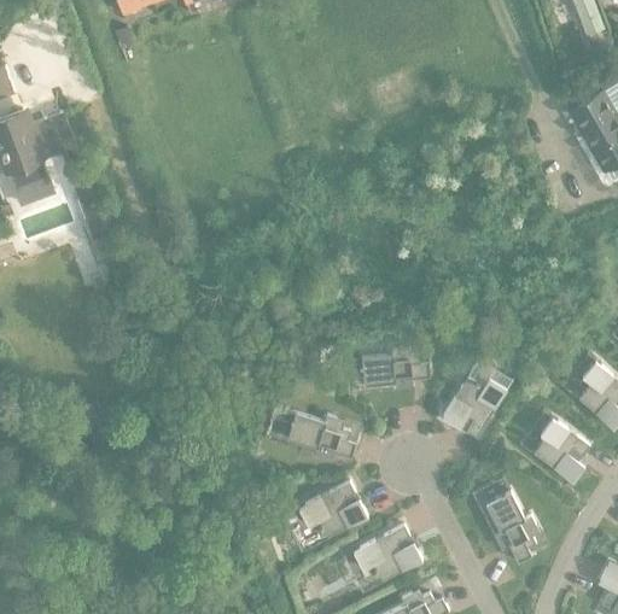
[(115,0),(121,16),(139,10),(139,7),(161,0),(181,0),(182,0),(115,0)]
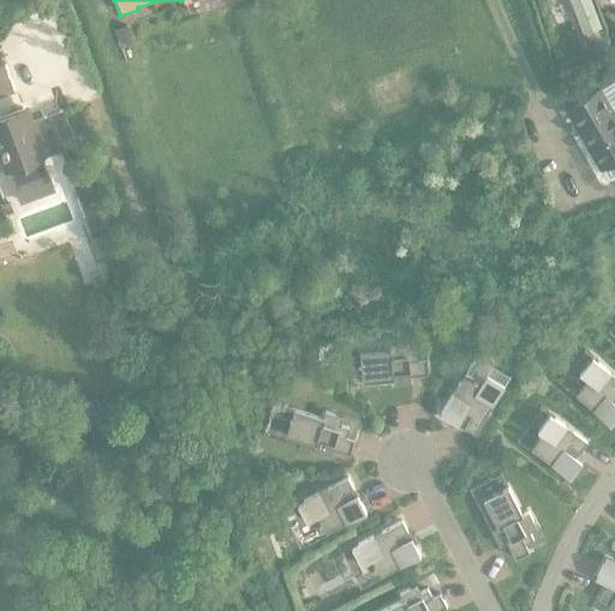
[(591,0),(571,0),(583,33),(601,27),(591,0)]
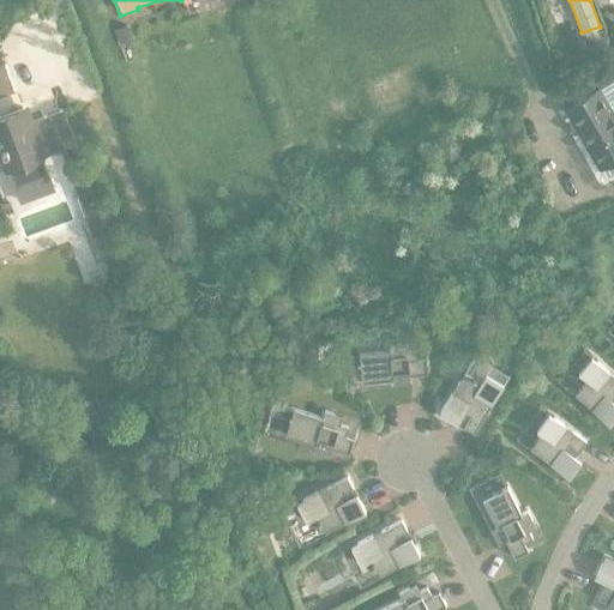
[(124,28),(113,32),(118,48),(130,43),(124,28)]
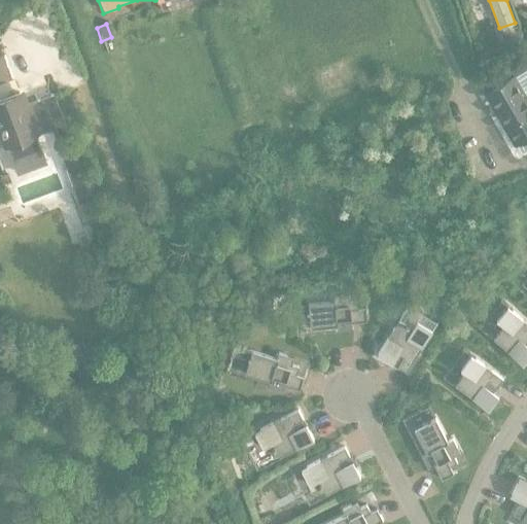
[(526,75),(524,71),(485,94),(519,152),(526,147),(526,75)]
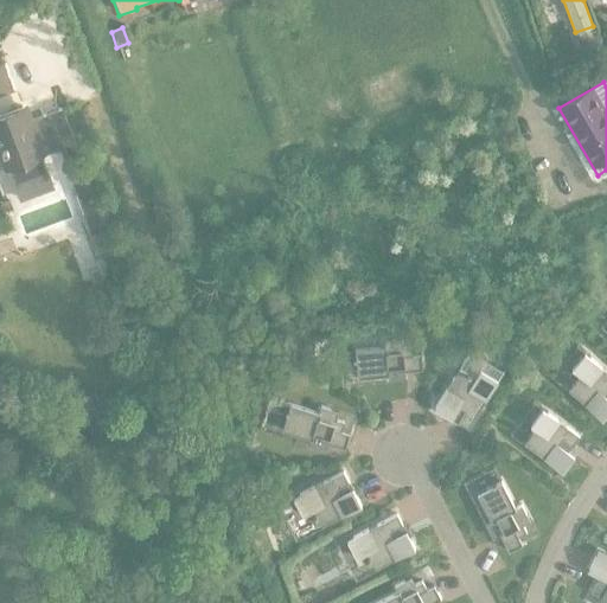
[(23,114),(0,121),(0,148),(6,166),(16,192),(48,180),(40,159),(59,152),(74,147),(61,110),(26,123),(23,114)]
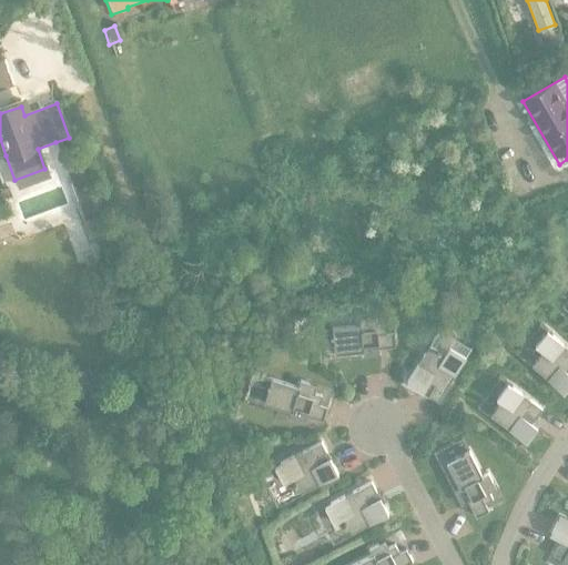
[(69,138),(56,142),(85,222),(112,212),(109,202),(82,132),(70,137),(69,138)]
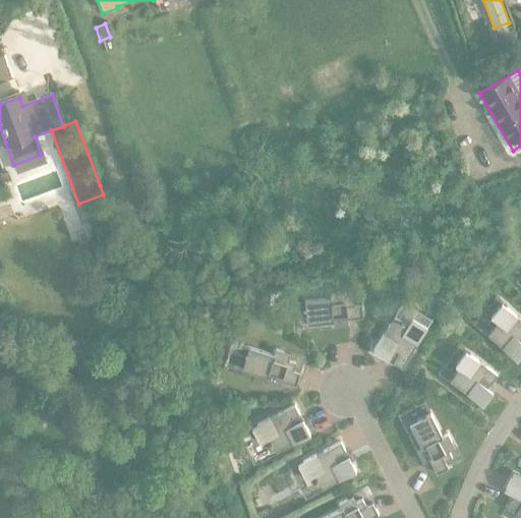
[(97,263),(99,268),(113,262),(105,240),(92,246),(91,246),(97,263)]
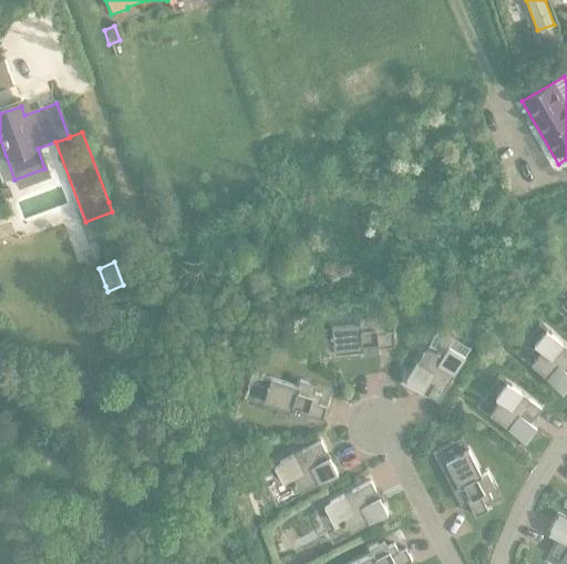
[(334,356),(362,352),(361,347),(370,346),(370,350),(393,348),(392,334),(383,335),(383,327),(374,327),(374,320),(359,321),(359,328),(332,330),(334,356)]
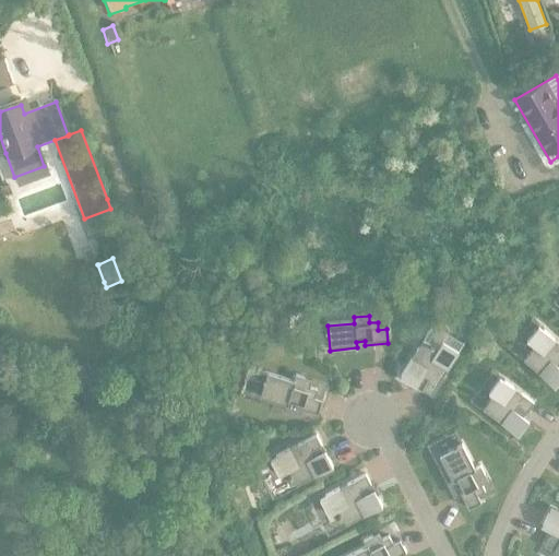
[(558,363),(558,347),(537,329),(526,342),(535,350),(523,363),(554,389),(558,382),(558,370),(555,368),(558,363)]
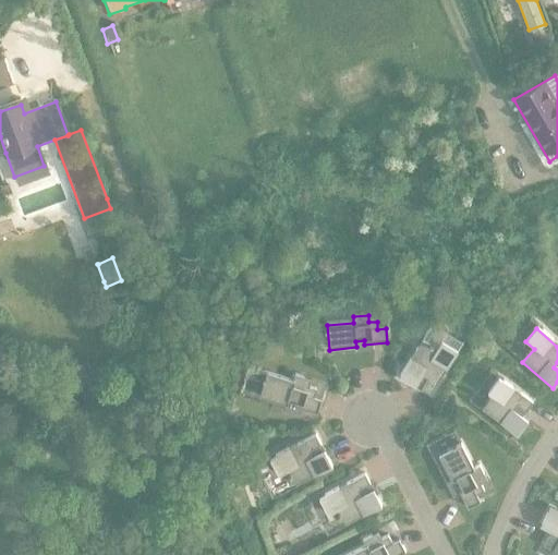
[(421,390),(429,396),(456,353),(440,344),(435,352),(421,344),(400,378),(414,386),(421,375),(427,379),(421,390)]
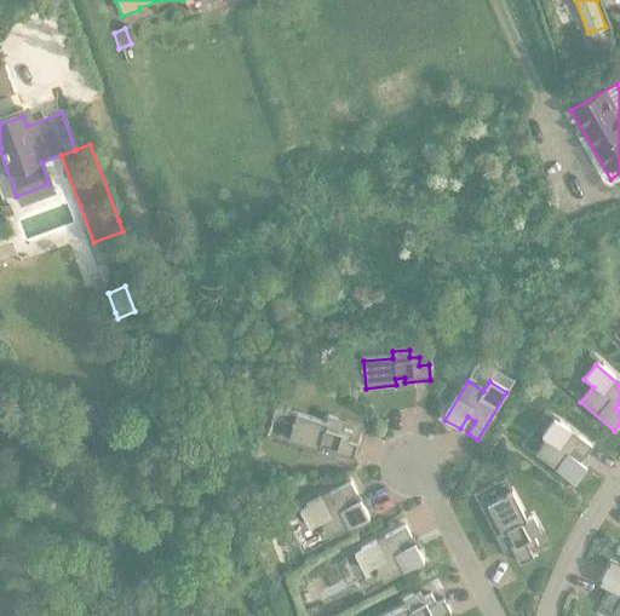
[(350,435),(342,431),(344,424),(328,419),(326,425),(297,416),(288,442),(317,452),(315,458),(326,460),(328,453),(351,460),(355,447),(348,444),(350,435)]
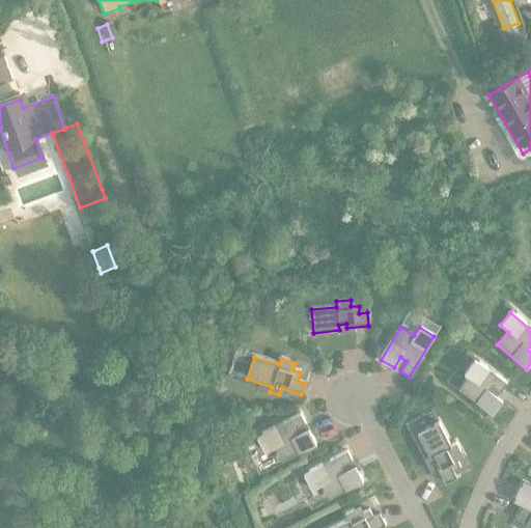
[(458,391),(491,414),(500,401),(486,391),(492,386),(500,392),(505,384),(474,361),(464,374),(468,378),(458,391)]
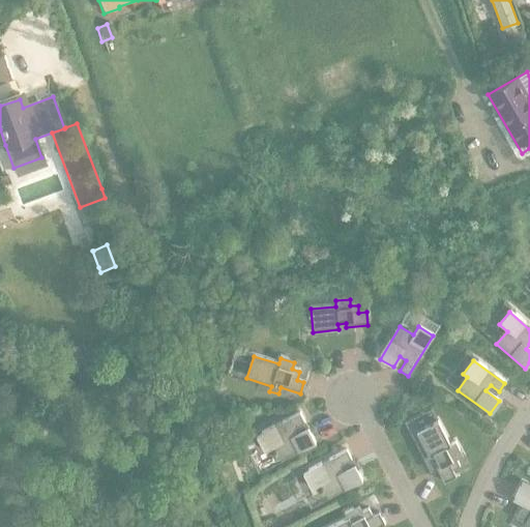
[(293,429),(303,423),(299,416),(257,438),(264,452),(273,447),(281,462),(314,444),(306,431),(296,436),(293,429)]
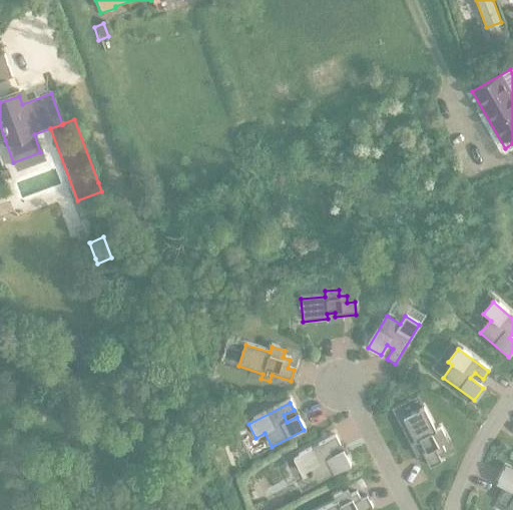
[(420,449),(429,468),(440,463),(437,457),(443,453),(440,446),(446,443),(439,431),(434,433),(423,411),(403,421),(415,443),(410,446),(414,452),(420,449)]
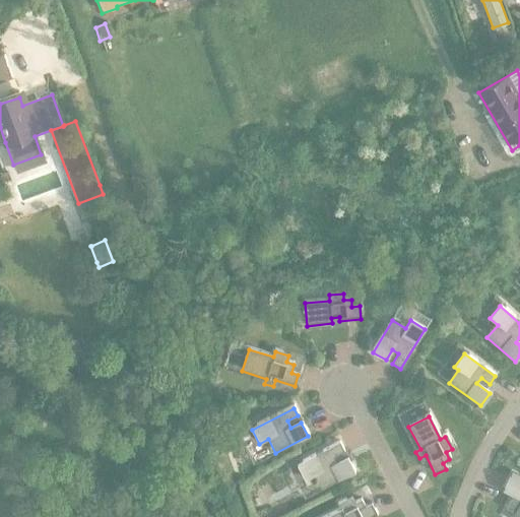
[(321,489),(353,472),(346,458),(336,463),(333,457),(343,452),(339,444),(298,465),(305,479),(314,475),(321,489)]
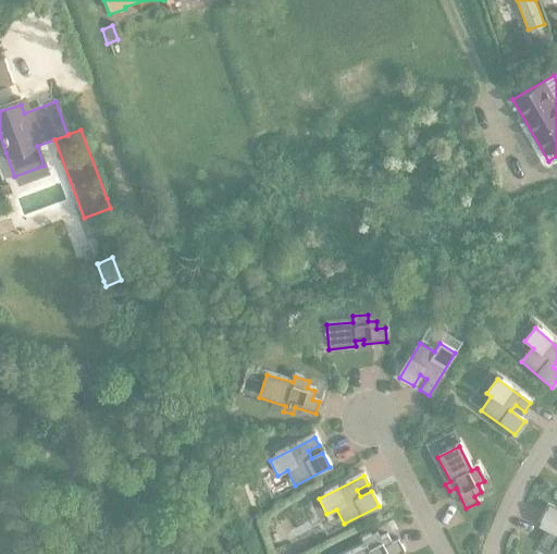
[(556,534),(554,542),(546,538),(542,546),(554,552),(553,553),(556,553),(556,514),(548,511),(541,526),(556,533),(556,534)]
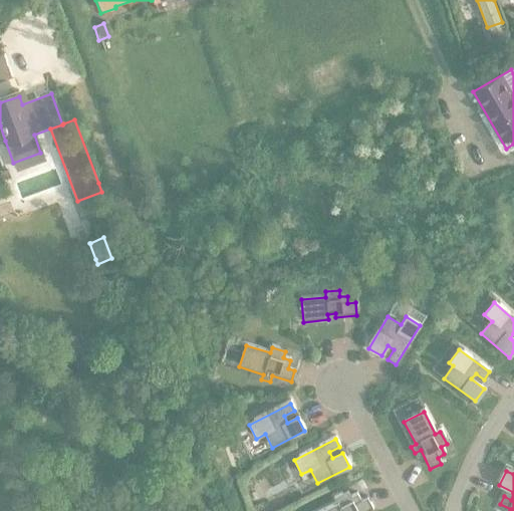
[(369,510),(371,509),(366,499),(360,502),(356,495),(349,499),(346,493),(334,499),(337,504),(324,510),(369,510)]
